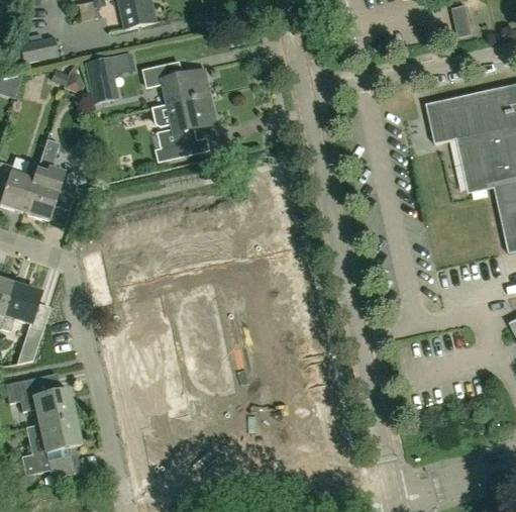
[(97,0),(99,18),(113,16),(111,0),(97,0)]
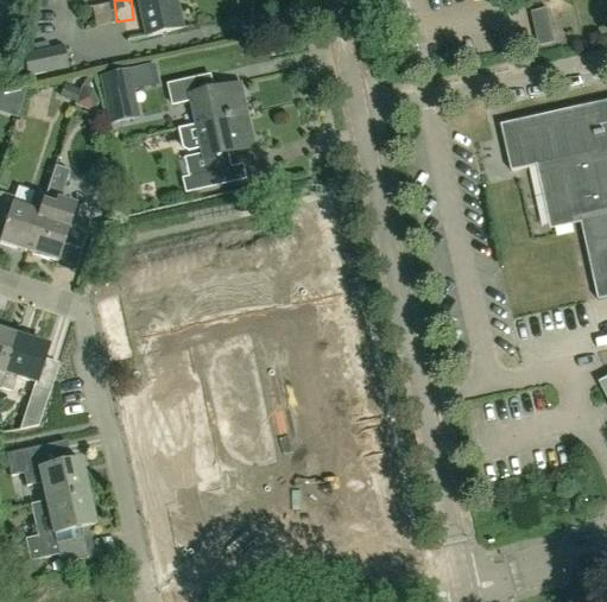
[(185,25),(178,0),(139,0),(147,33),(185,25)]
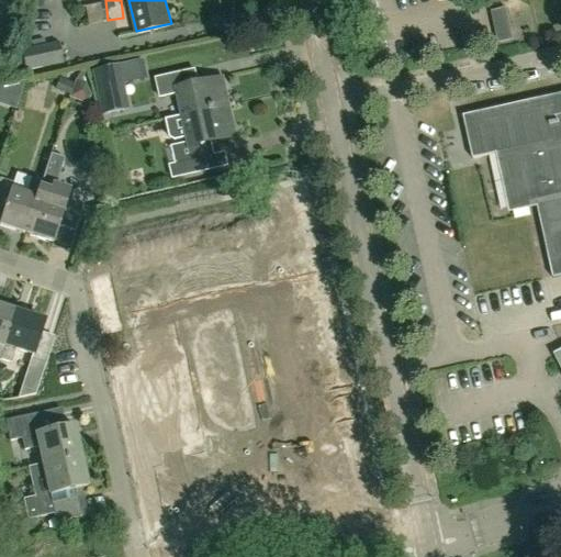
[(536,21),(512,23),(512,33),(537,31),(536,21)]
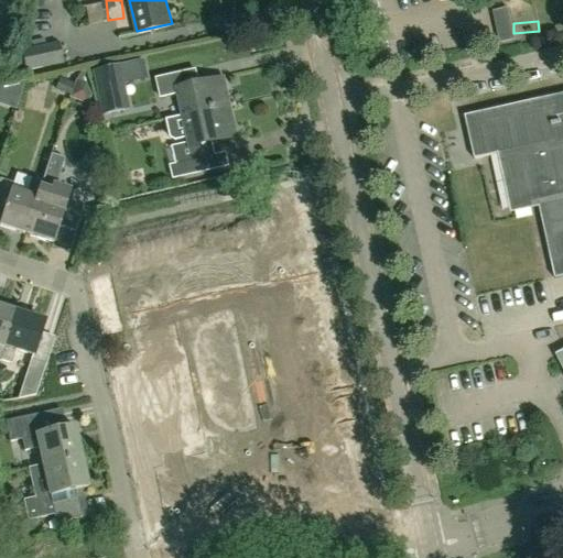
[(63,58),(58,39),(39,42),(38,35),(22,39),(23,45),(20,45),(25,67),(63,58)]
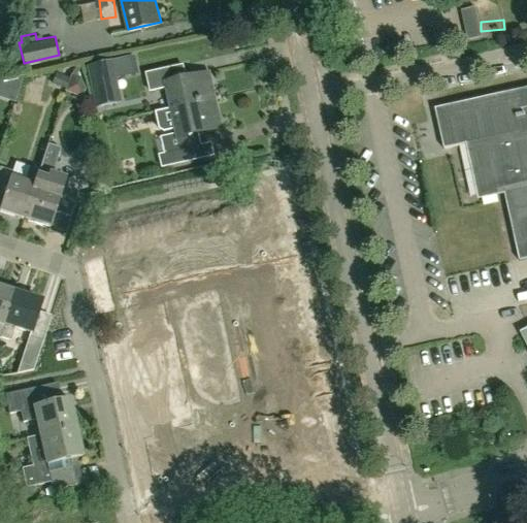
[(210,68),(186,74),(184,62),(145,70),(151,88),(166,85),(170,104),(216,94),(210,68)]
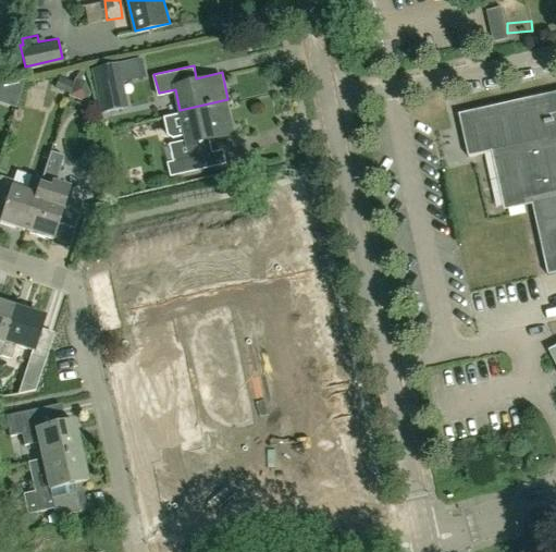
[(555,88),(458,111),(467,154),(494,147),(507,203),(522,198),(522,199),(531,197),(544,259),(546,271),(555,268),(555,88)]
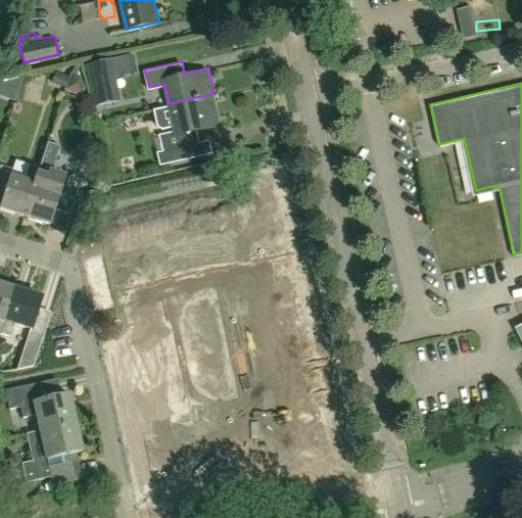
[(221,124),(214,93),(169,103),(175,129),(159,132),(163,149),(165,162),(180,159),(177,146),(200,142),(197,129),(221,124)]
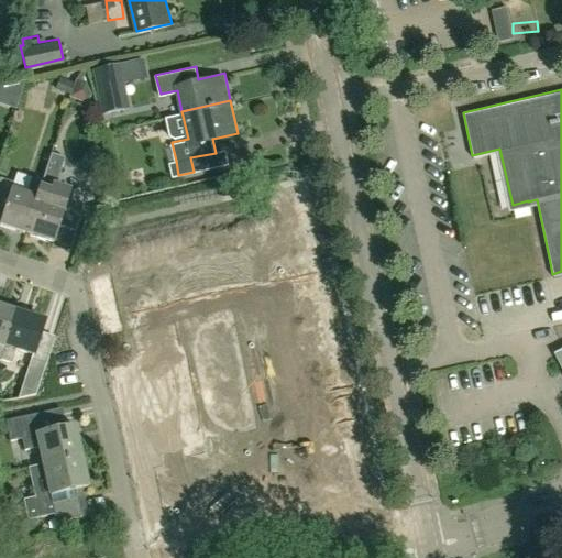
[(51,150),(42,177),(24,229),(52,239),(57,222),(75,228),(84,200),(74,196),(73,196),(73,192),(62,182),(57,182),(56,182),(65,154),(51,150)]
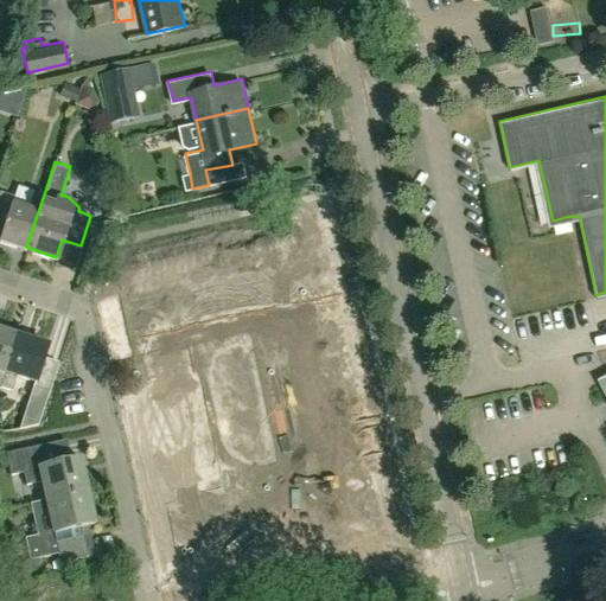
[(190,173),(183,176),(186,190),(192,189),(190,173)]
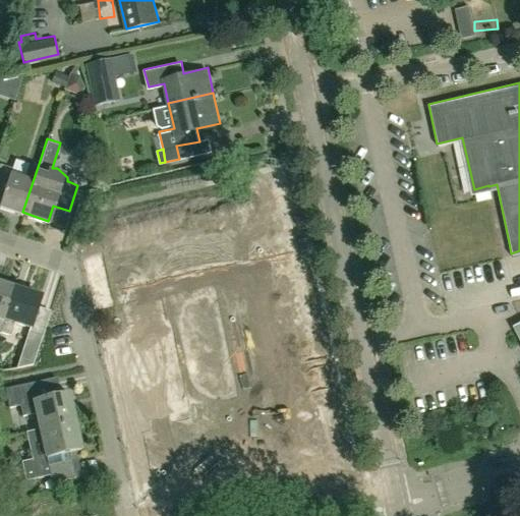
[(0,204),(22,212),(39,164),(29,161),(24,176),(10,171),(12,165),(0,161),(0,188),(3,190),(0,199),(0,204)]
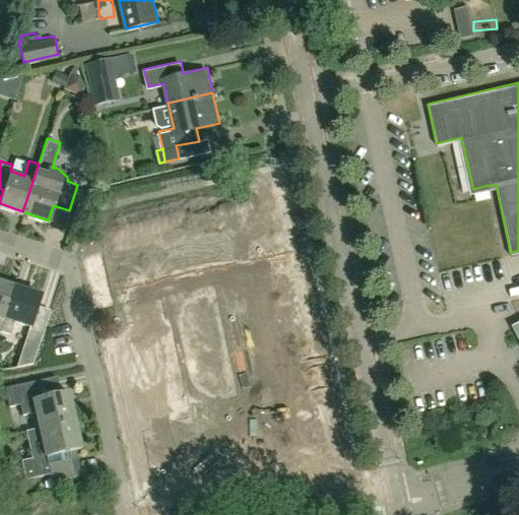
[(259,189),(251,190),(255,207),(262,205),(259,189)]
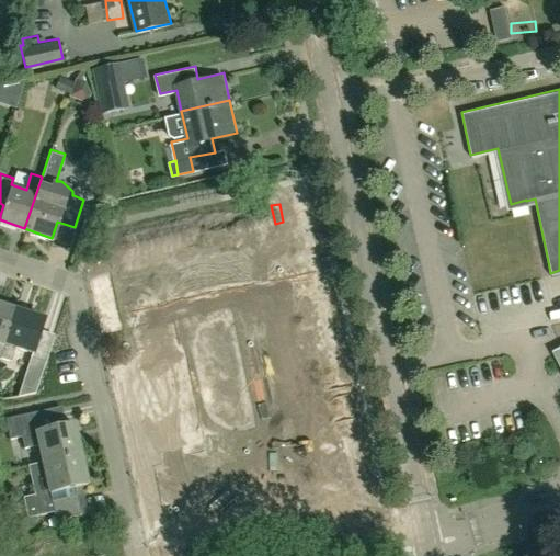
[(271,205),(262,207),(266,226),(275,224),(271,205)]
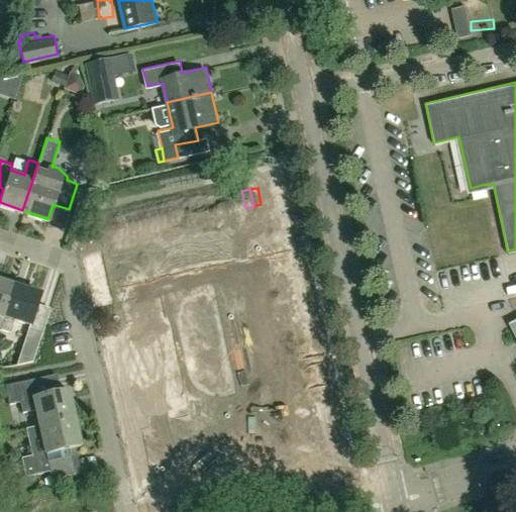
[(213,192),(205,194),(209,210),(216,209),(213,192)]
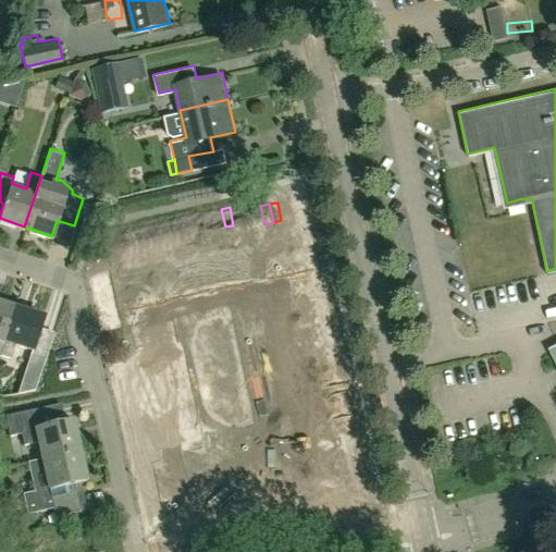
[(221,209),(212,211),(217,229),(225,227),(221,209)]
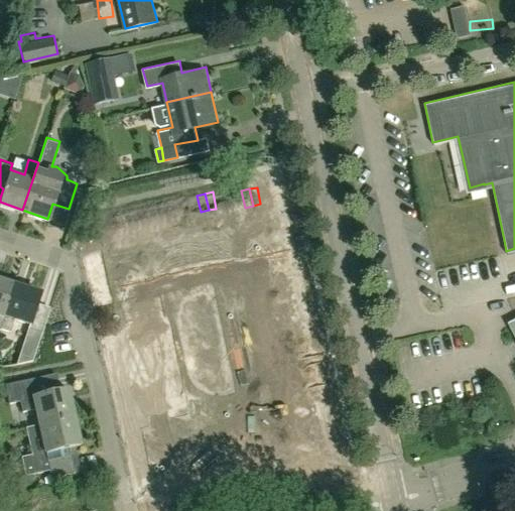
[(158,205),(151,206),(154,223),(162,221),(158,205)]
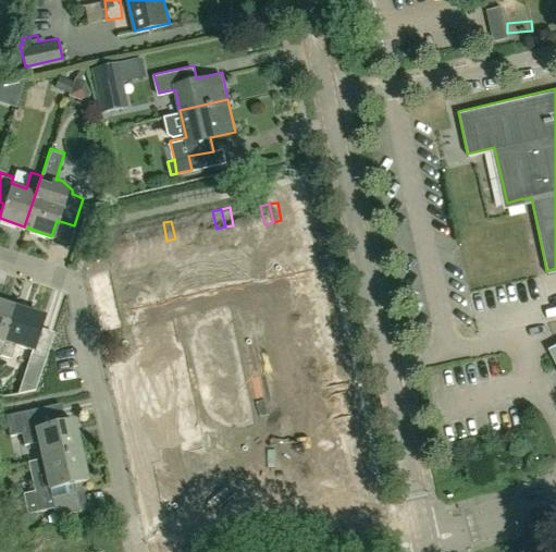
[(146,227),(137,229),(141,246),(149,245),(146,227)]
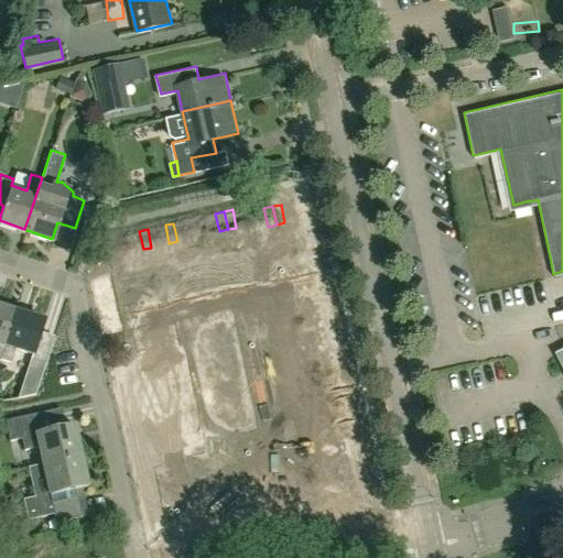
[(304,233),(280,239),(288,277),(312,272),(304,233)]
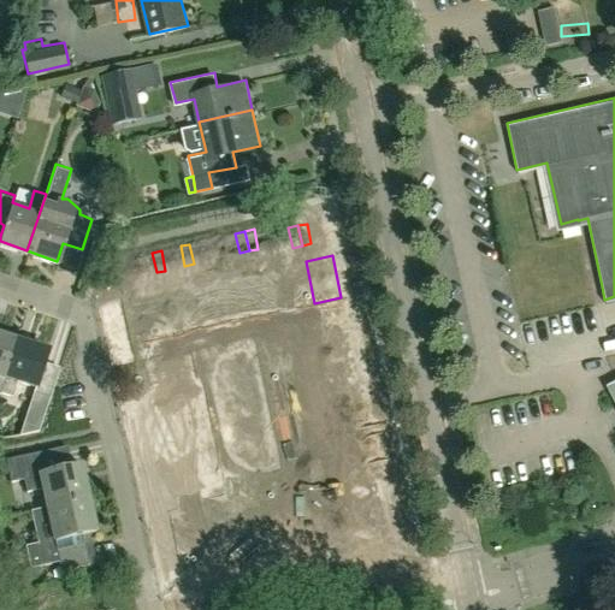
[(306,261),(279,267),(289,308),(314,303),(306,261)]
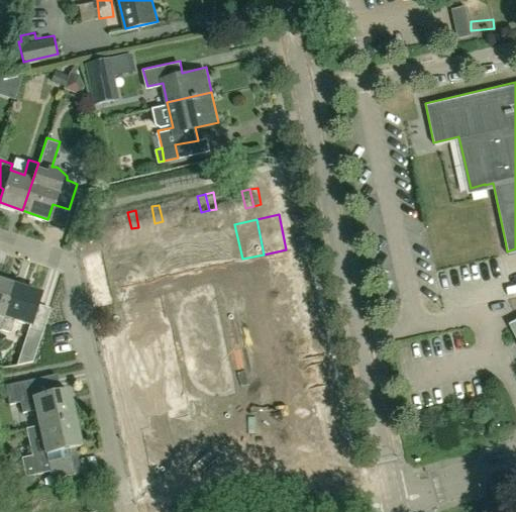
[(234,224),(213,229),(220,264),(242,259),(234,224)]
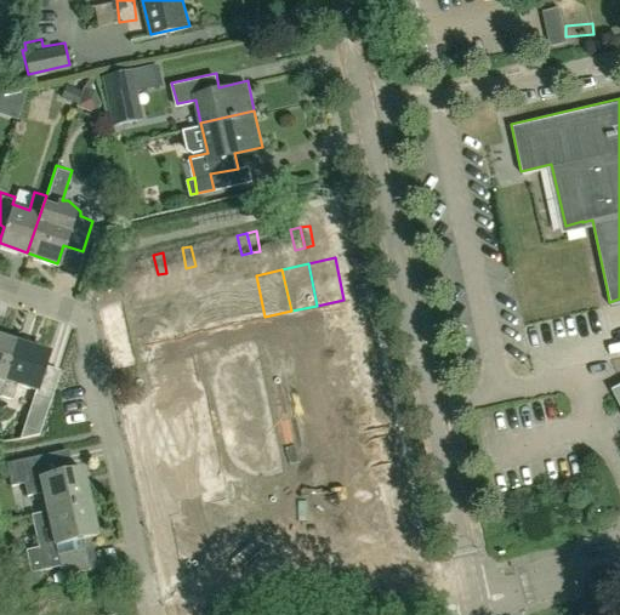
[(228,271),(227,271),(239,323),(265,317),(256,275),(231,282),(228,271)]
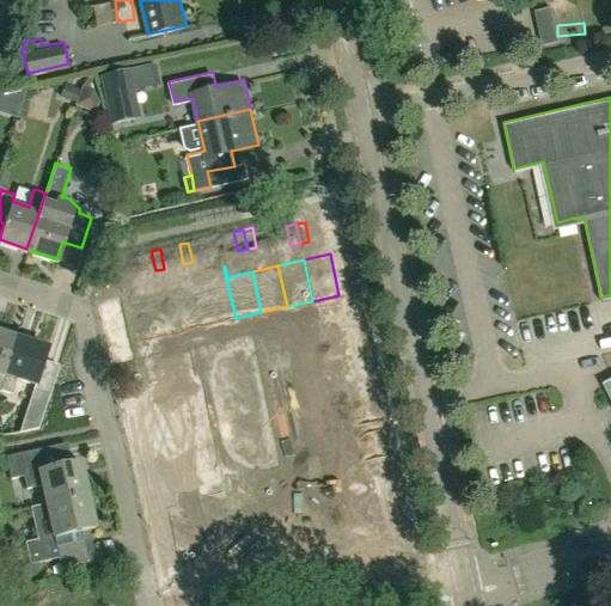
[(195,274),(166,280),(178,331),(207,324),(195,274)]
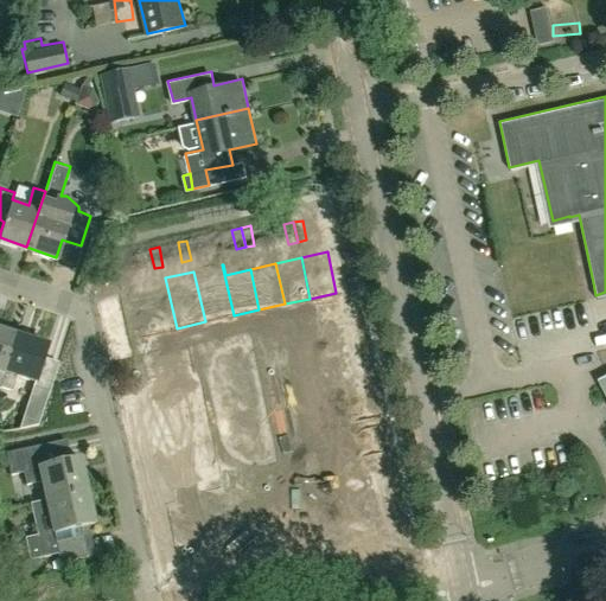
[(165,277),(136,285),(147,334),(177,328),(165,277)]
